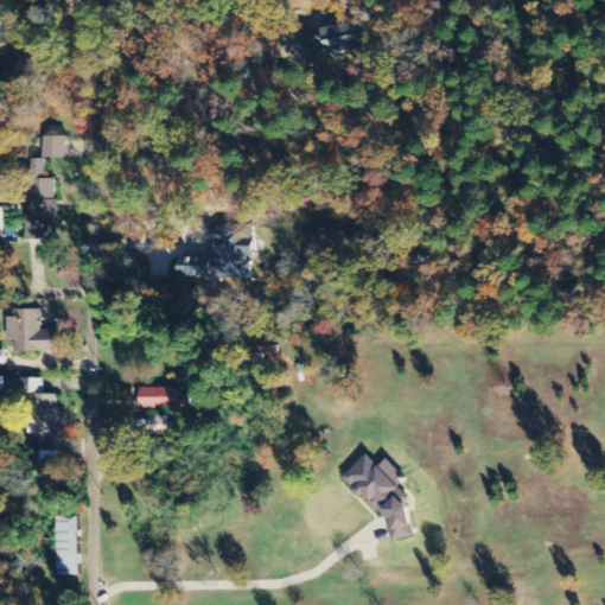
[(299,51),(354,44),(351,21),(297,29),(299,51)]
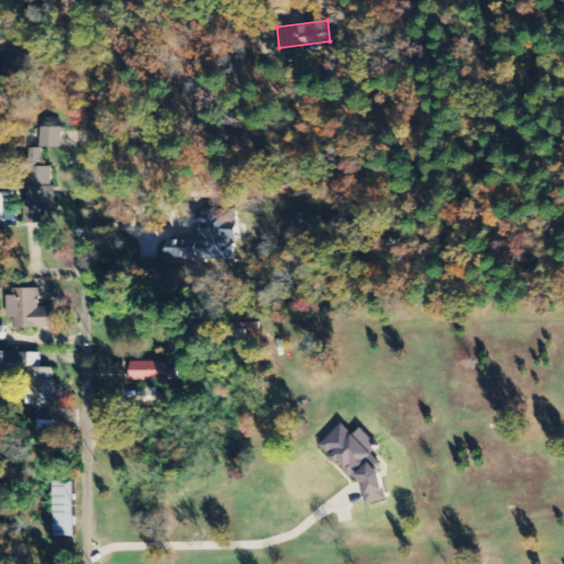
[(51,208),(51,165),(30,166),(31,191),(22,191),(23,222),(44,222),(43,208),(51,208)]
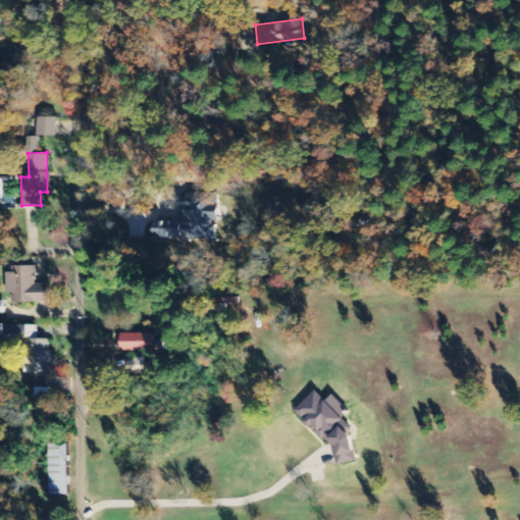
[(211,243),(214,192),(180,190),(179,219),(151,217),(150,239),(211,243)]
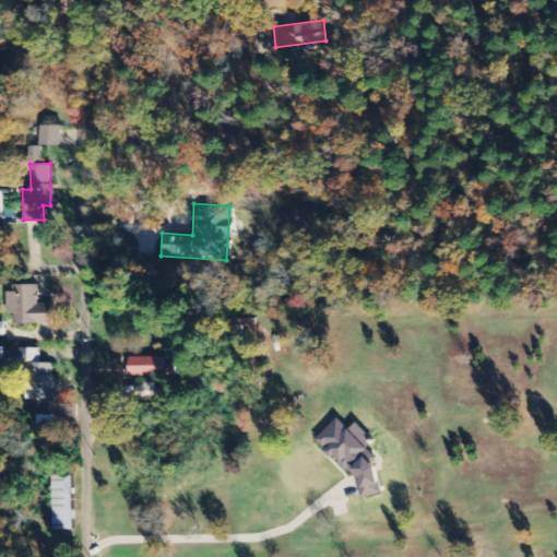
[(8,313),(12,313),(13,322),(50,322),(49,303),(37,303),(37,284),(7,284),(8,313)]
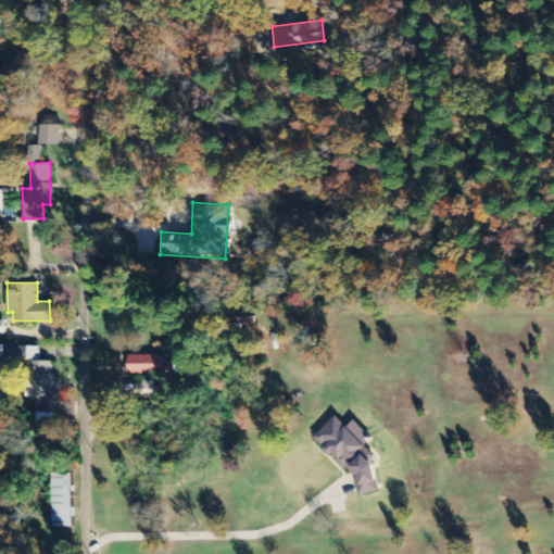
[(28,399),(37,400),(35,414),(53,416),(57,375),(50,375),(51,361),(37,360),(38,348),(0,343),(0,359),(32,362),(28,399)]
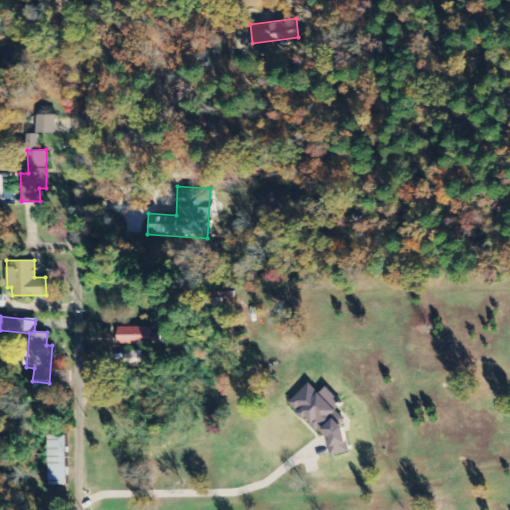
[(117,326),(117,343),(151,343),(150,326),(117,326)]
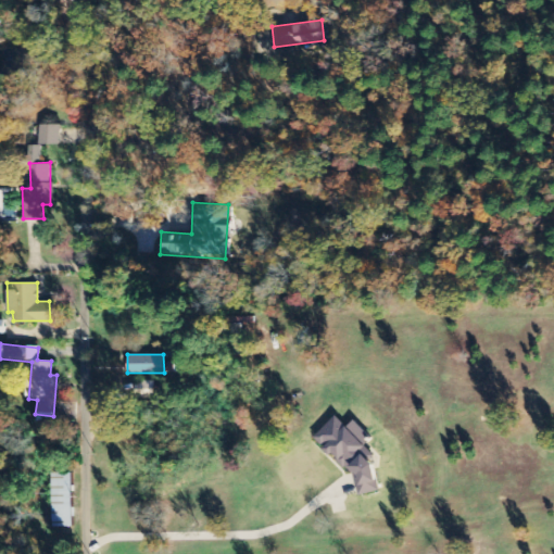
[(359,495),(379,490),(373,464),(360,451),(369,441),(367,435),(353,419),(345,426),(336,415),(313,436),(354,479),(359,495)]
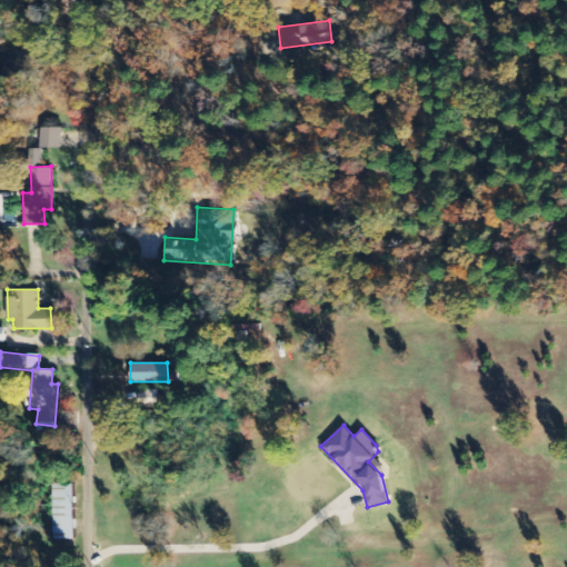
[(50,538),(72,538),(73,483),(50,483),(50,538)]
